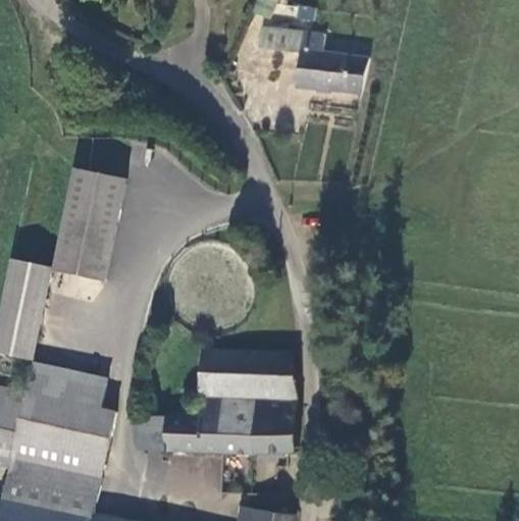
[(259,0),(252,13),(269,20),(278,0),(259,0)]
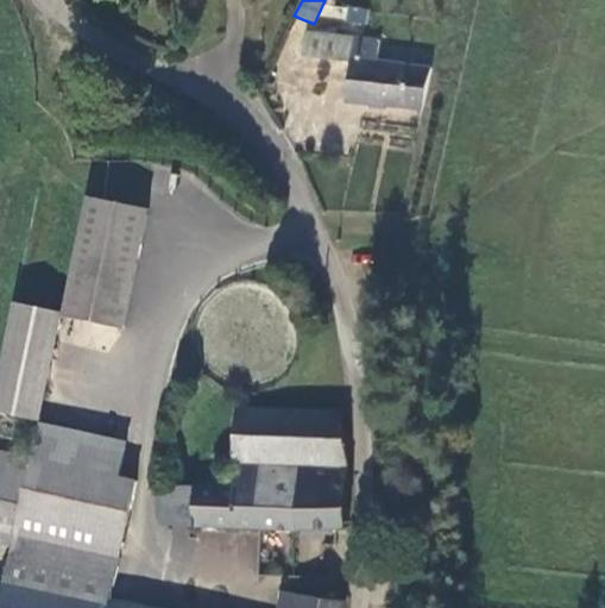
[(346,104),(420,112),(429,68),(376,61),(380,41),(303,31),(302,60),(352,64),(346,104)]
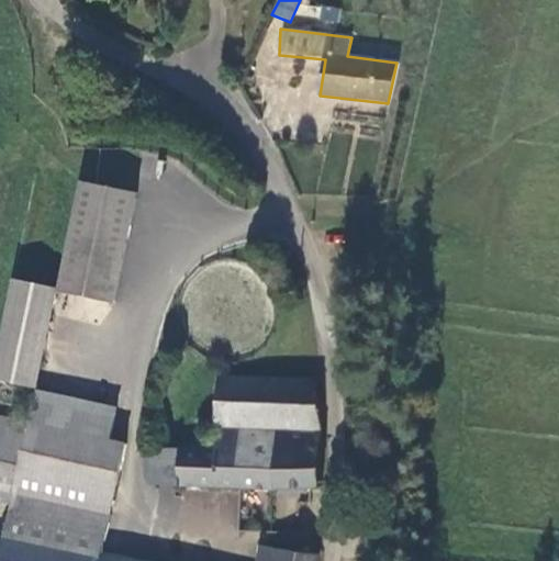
[(77,177),(56,284),(55,290),(113,301),(135,188),(77,177)]
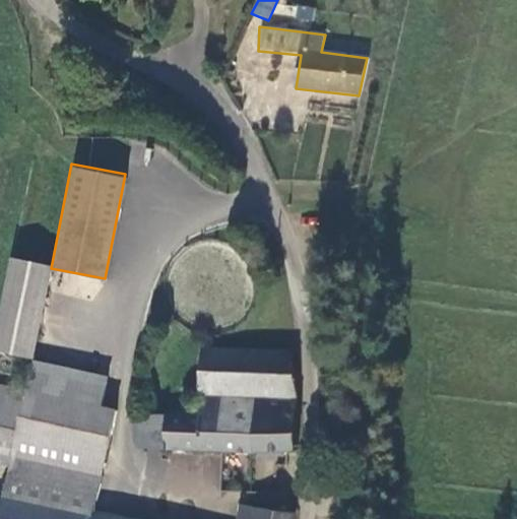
[(52,263),(10,255),(0,303),(0,350),(33,359),(51,268),(52,263)]
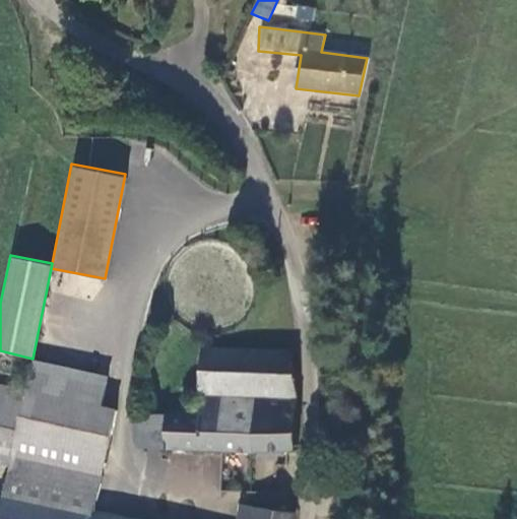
[(285,452),(295,453),(295,398),(291,351),(201,346),(197,401),(181,400),(180,412),(163,412),(162,448),(218,450),(275,452),(274,465),(284,465),(285,452)]
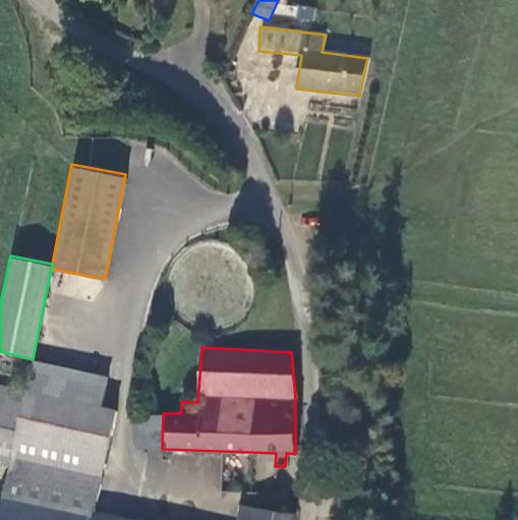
[(106,377),(32,360),(24,389),(101,404),(106,377)]
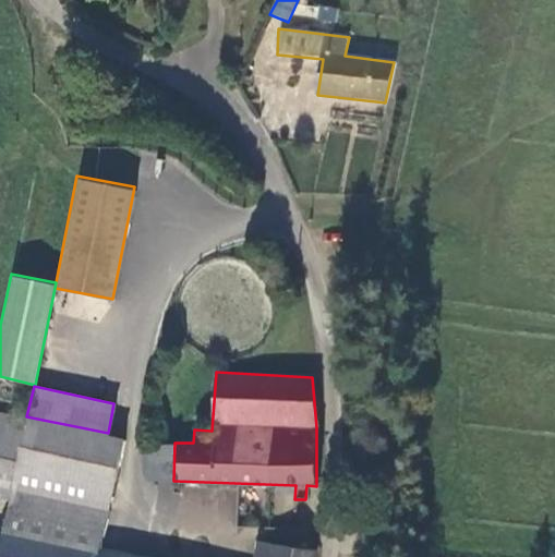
[(109,510),(124,436),(108,433),(26,416),(0,410),(0,488),(11,491),(109,510)]
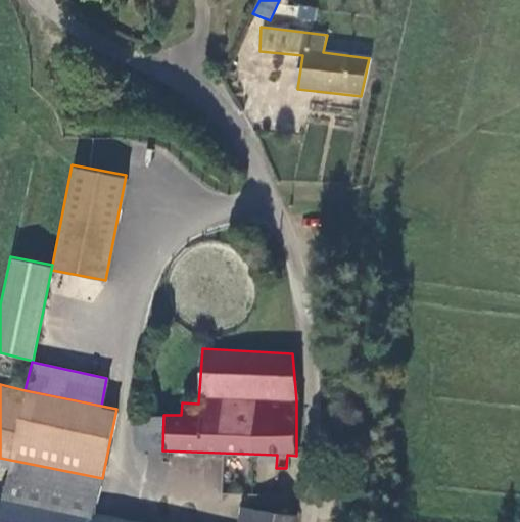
[(132,448),(162,451),(163,415),(139,415),(133,415),(132,448)]
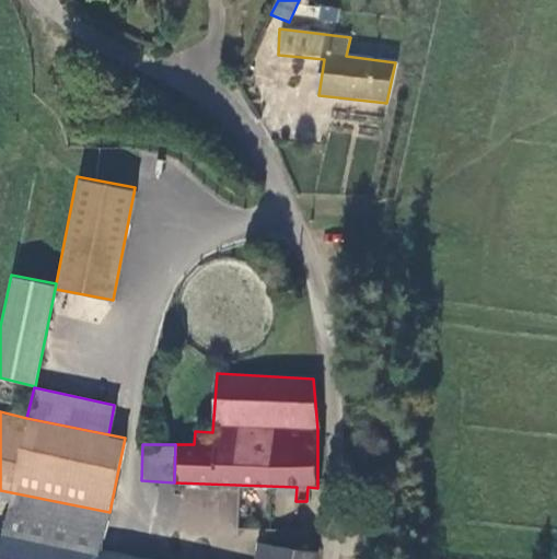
[(297,487),(235,485),(235,530),(292,530),(296,501),(297,487)]
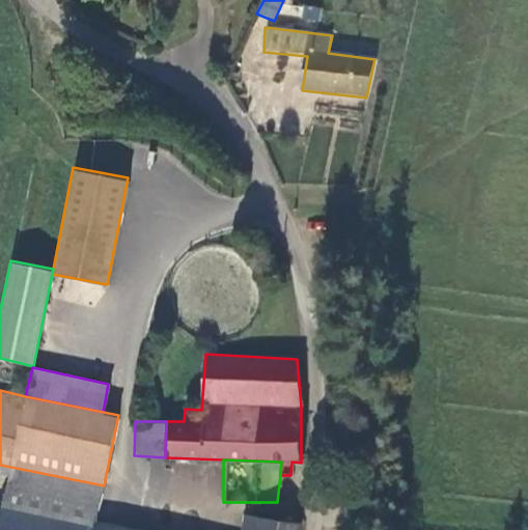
[(92,529),(94,523),(104,485),(10,467),(2,515),(67,529),(92,529)]
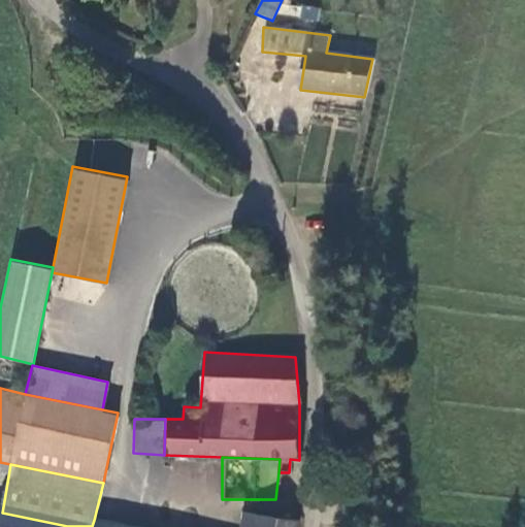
[(239,512),(236,526),(297,526),(298,519),(239,512)]
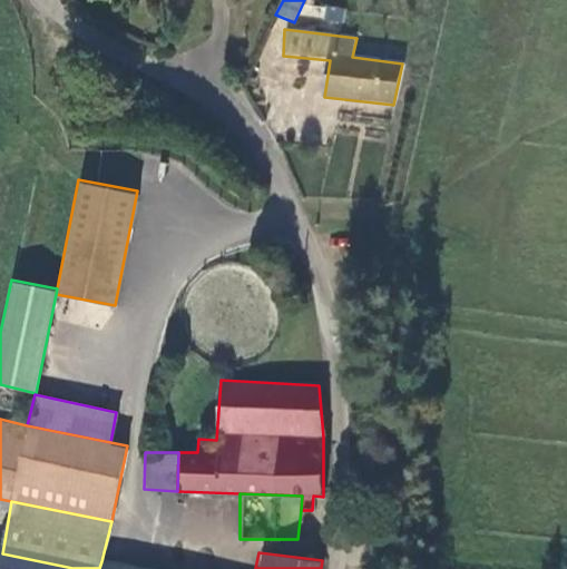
[(72,568),(2,553),(0,561),(0,568),(72,568)]
